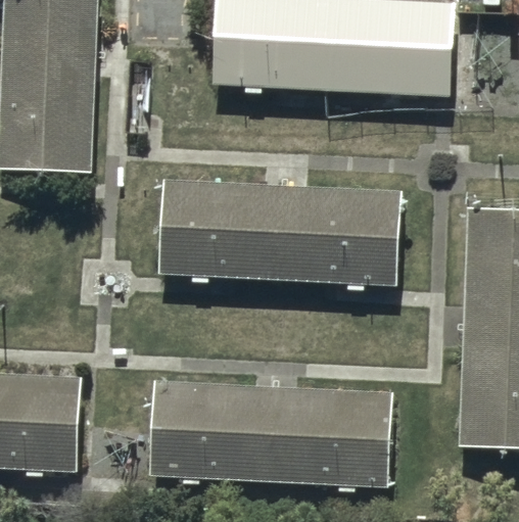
[(102,0),(6,0),(0,124),(0,165),(94,170),(102,0)]
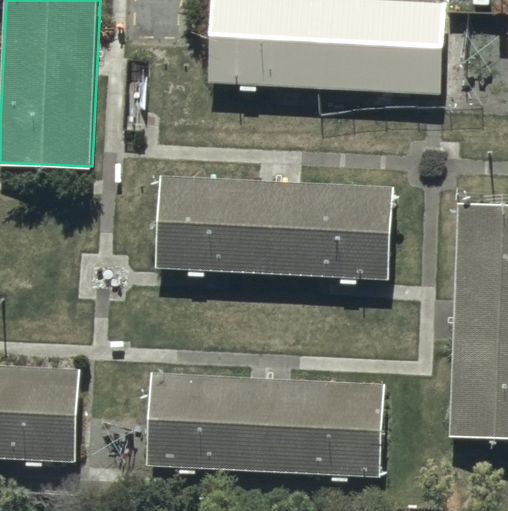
[(446,10),(323,0),(216,0),(209,81),(439,100),(446,10)]
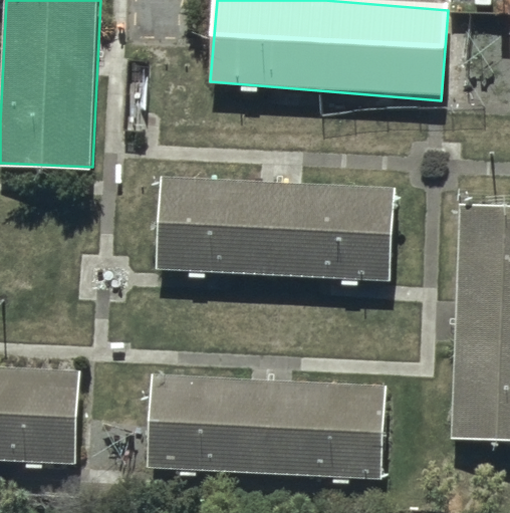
[(394,181),(162,174),(159,271),(391,278),(394,181)]
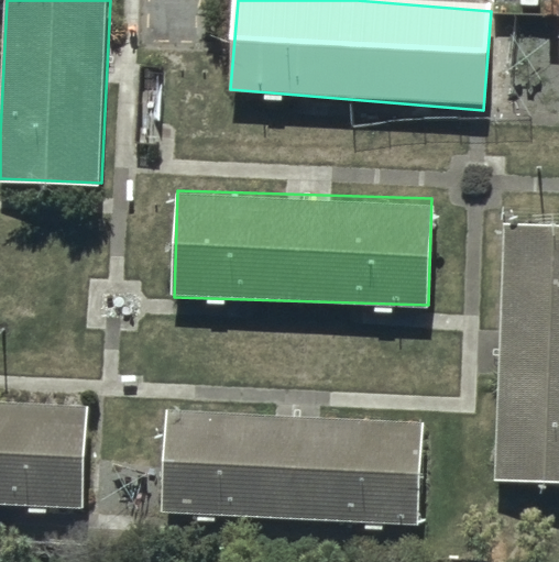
[(558,226),(504,223),(492,482),(558,484),(558,226)]
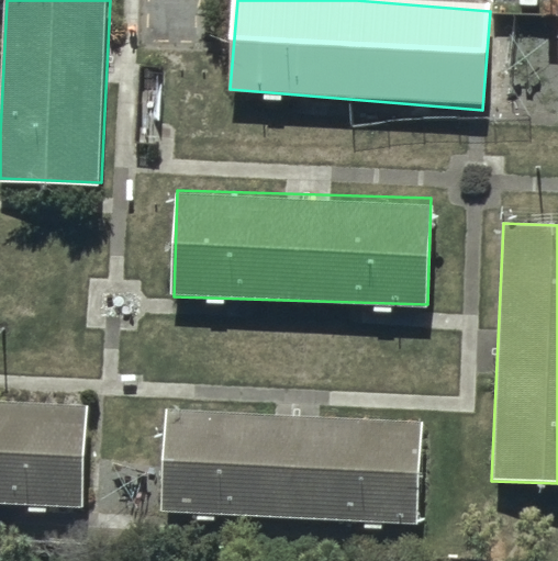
[(0,497),(85,502),(87,403),(0,399),(0,497)]
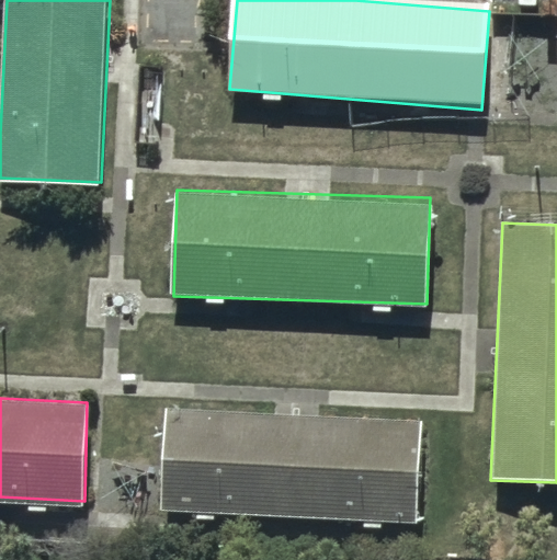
[(421,426),(169,411),(163,510),(416,526),(421,426)]
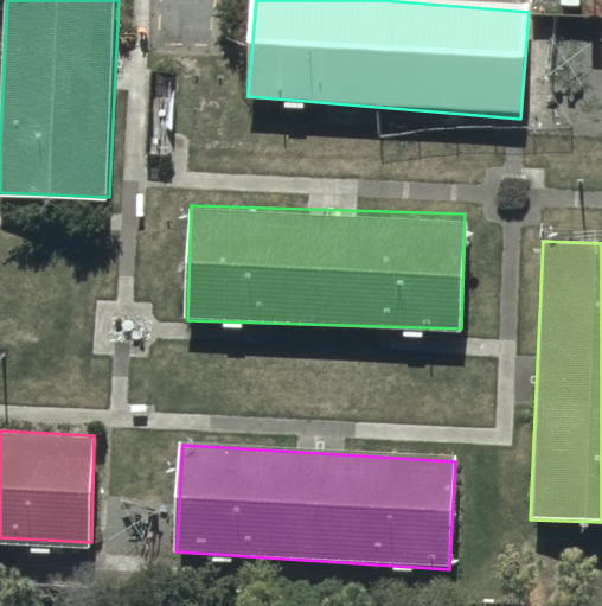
All buildings are outlined.
